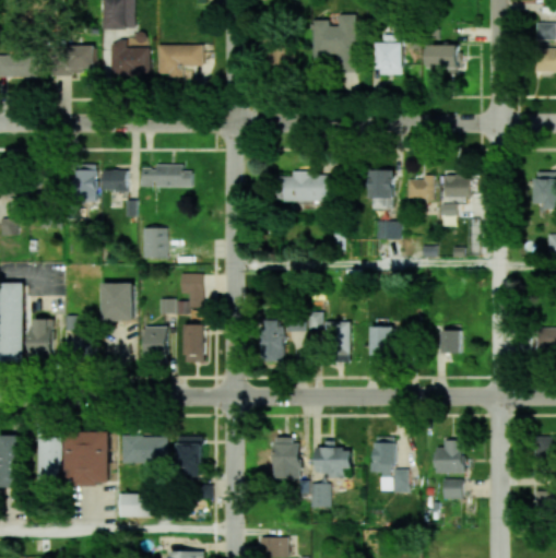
[(131,0),(101,0),(101,30),(131,30),(131,0)]
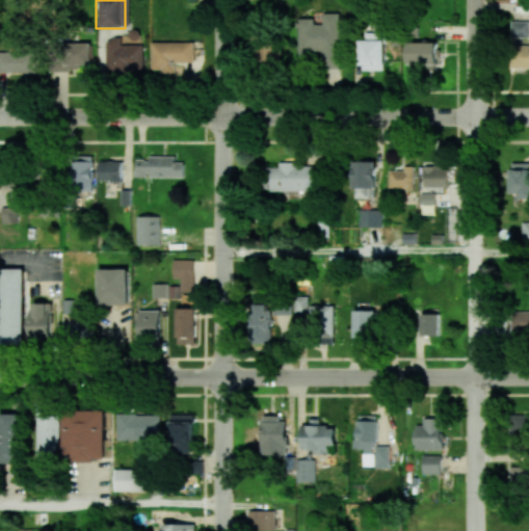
[(338,15),(320,15),(320,25),(312,25),(312,20),(296,20),(297,55),(320,54),(320,70),(339,70),(338,15)]
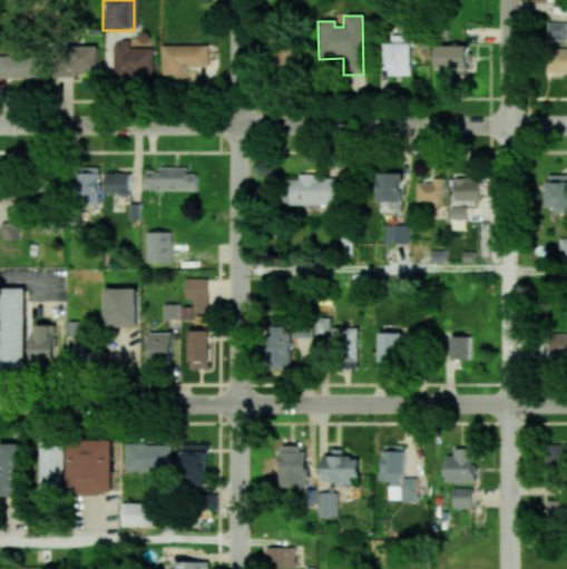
[(566,25),(546,23),(545,41),(566,41),(566,25)]
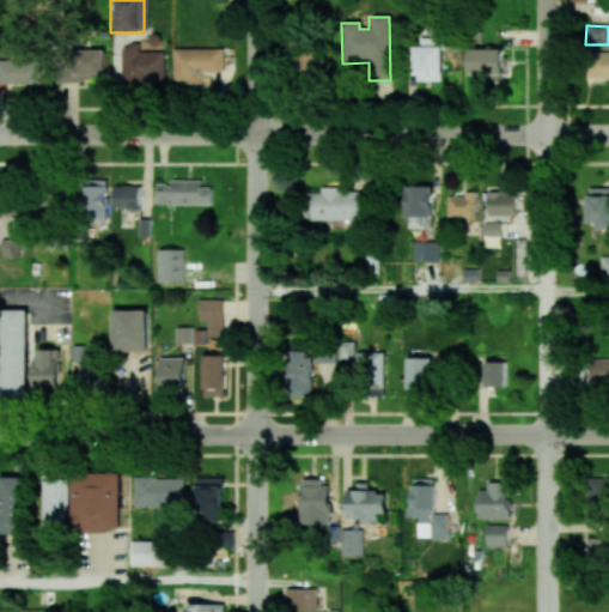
[(158,36),(145,36),(145,48),(157,49),(158,36)]
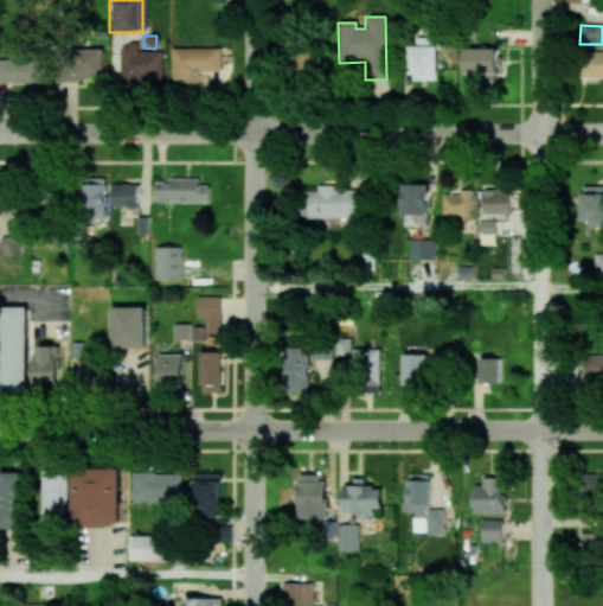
[(435,81),(435,37),(414,37),(415,46),(408,46),(408,82),(435,81)]
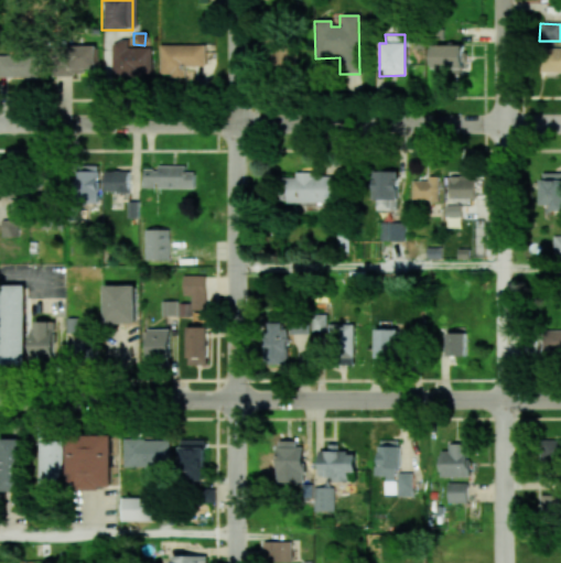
[(265,67),(292,69),(294,42),(266,40),(265,67)]
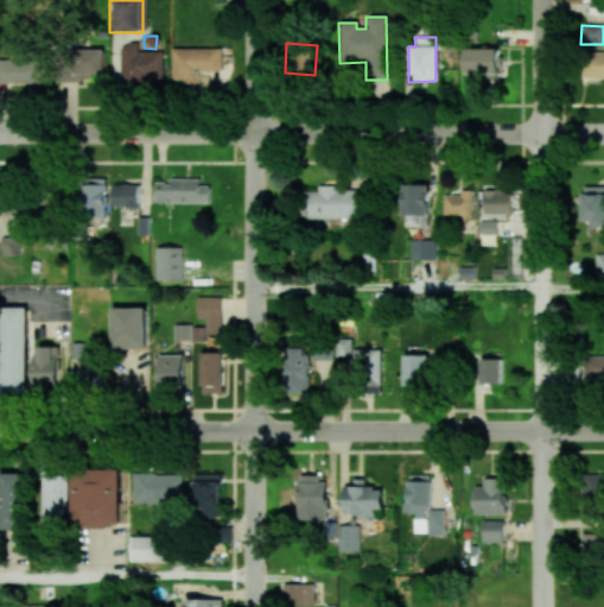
[(160,83),(160,51),(135,52),(135,45),(118,45),(119,83),(160,83)]
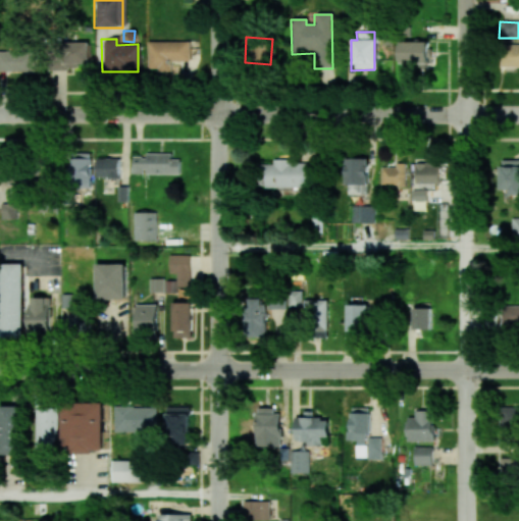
[(188,62),(187,42),(145,43),(146,69),(155,69),(155,72),(169,72),(168,62),(188,62)]
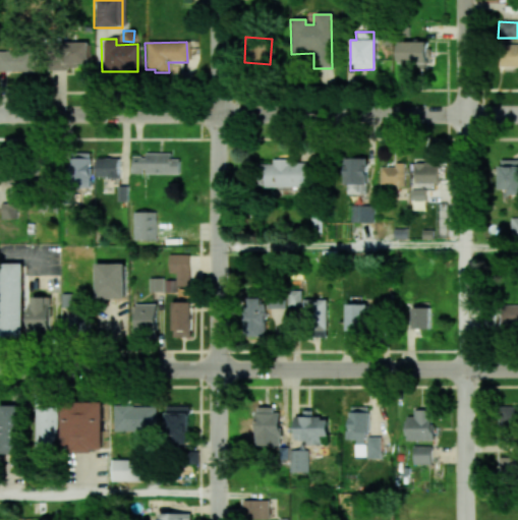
[(427,42),(397,43),(397,65),(427,64),(427,42)]
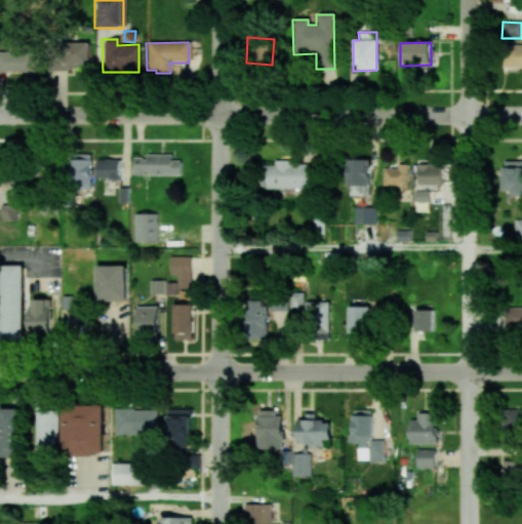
[(86,44),(49,44),(49,69),(87,69),(86,44)]
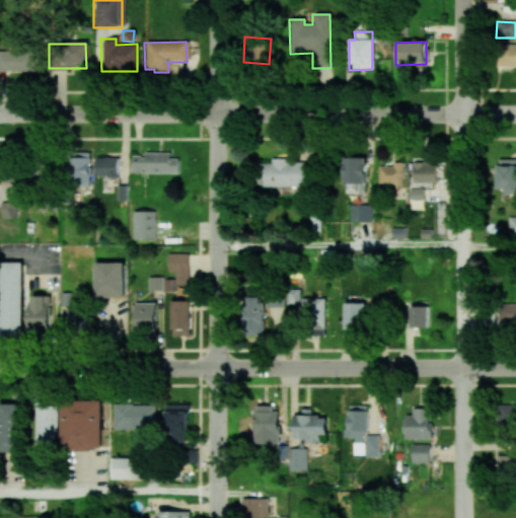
[(515,67),(515,45),(501,45),(500,67),(515,67)]
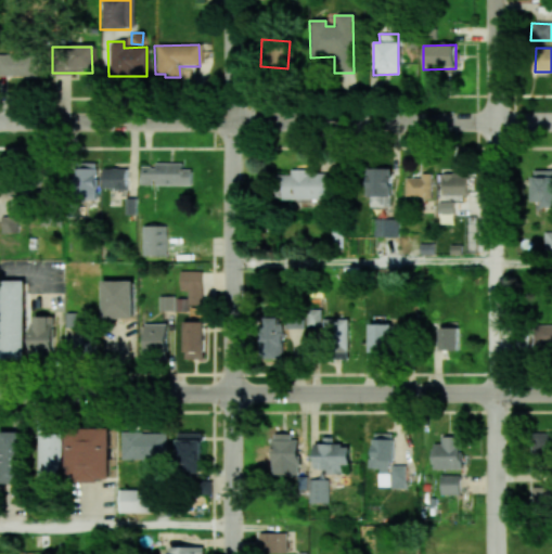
[(0,76),(34,77),(34,55),(0,54),(0,76)]
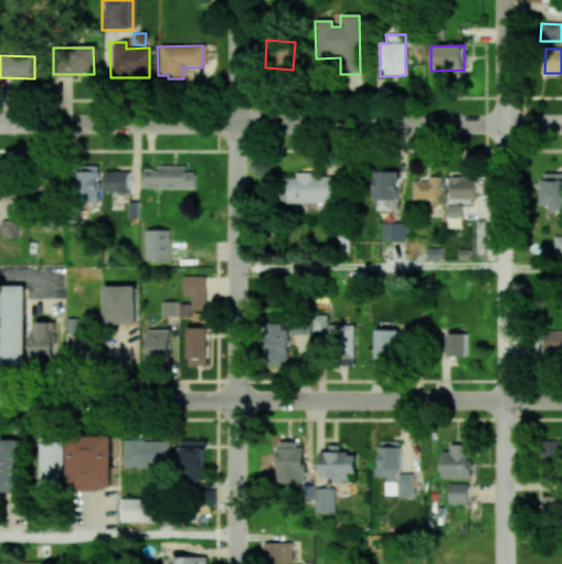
[(192,173),(183,173),(183,167),(156,167),(155,171),(141,170),(141,189),(155,190),(192,190),(192,173)]
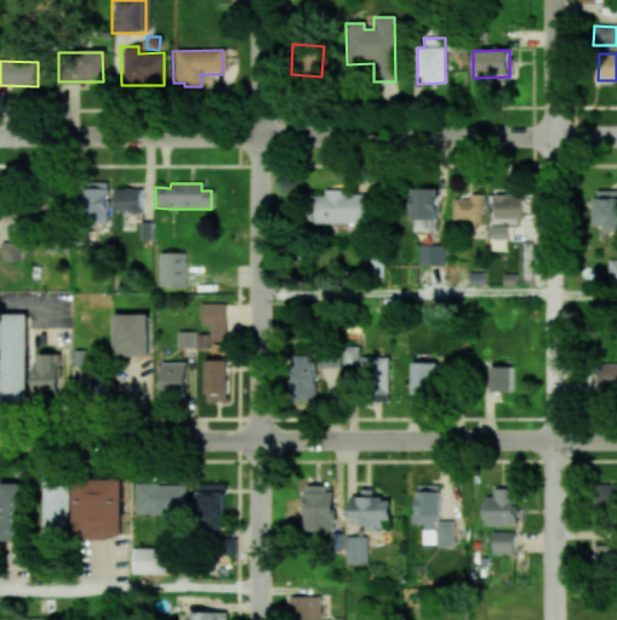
[(107,189),(84,189),(83,225),(106,225),(107,189)]
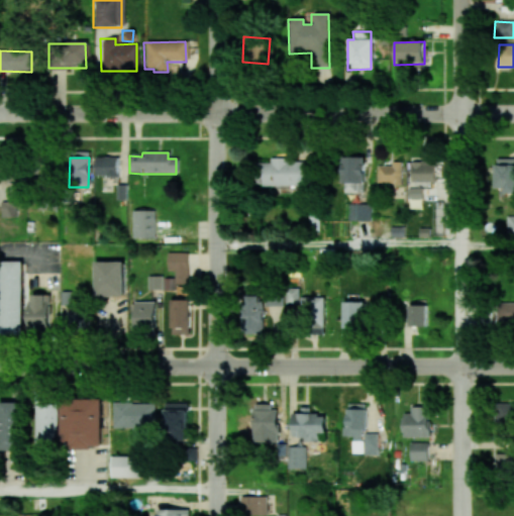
[(94,177),(116,177),(115,158),(93,159),(94,177)]
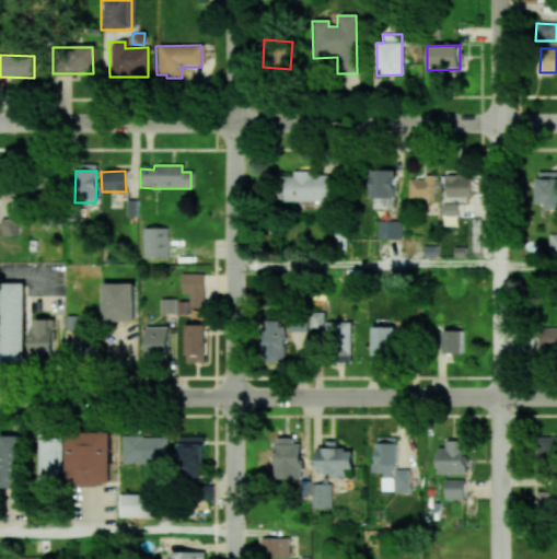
[(392,171),(368,171),(368,200),(372,200),(372,209),(392,209),(392,171)]
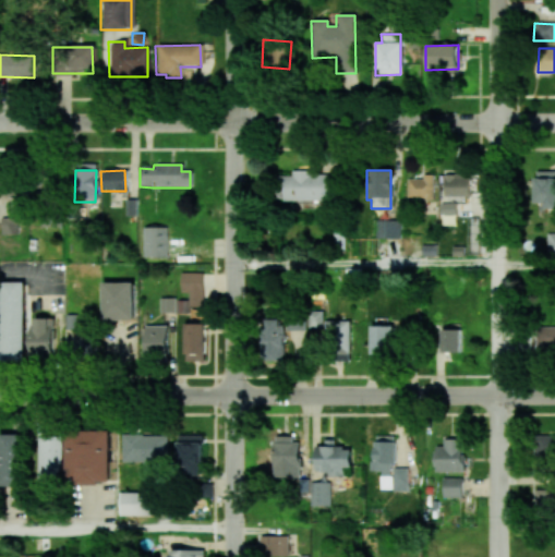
[(554,210),(554,182),(554,171),(532,172),(533,204),(543,204),(543,212),(554,210)]
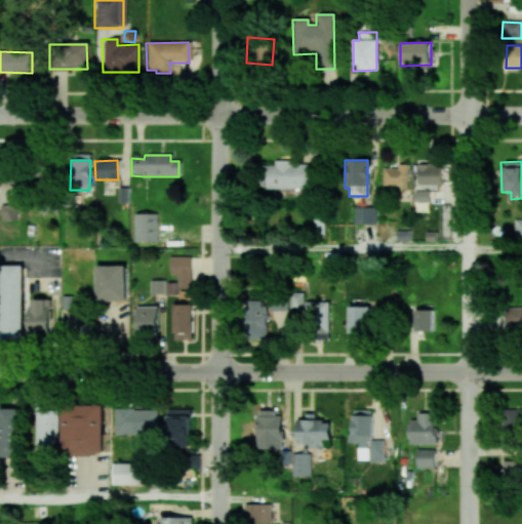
[(258,166),(258,189),(312,190),(312,162),(272,162),(272,166),(258,166)]
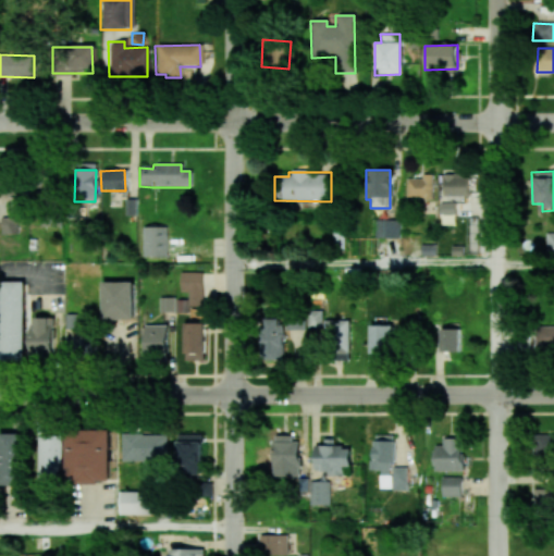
[(431,199),(431,174),(420,175),(420,178),(404,180),(404,199),(431,199)]
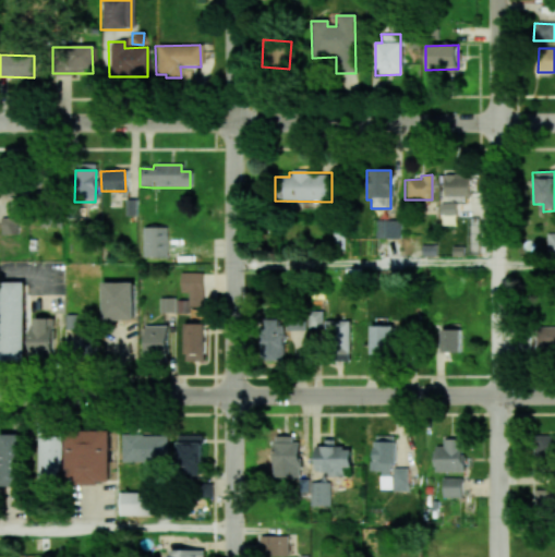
[(468,196),(467,174),(442,176),(443,197),(468,196)]
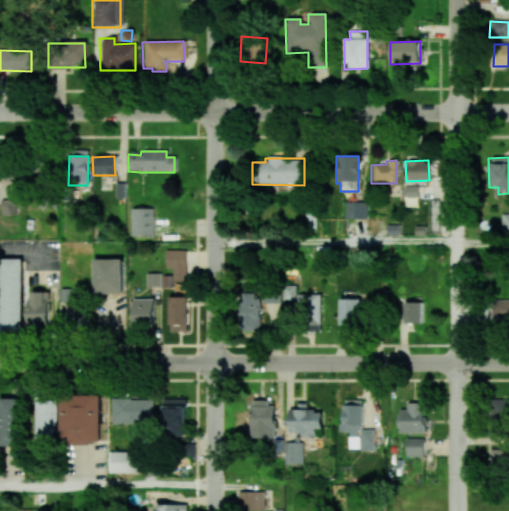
[(415,187),(402,187),(402,198),(415,198),(415,187)]
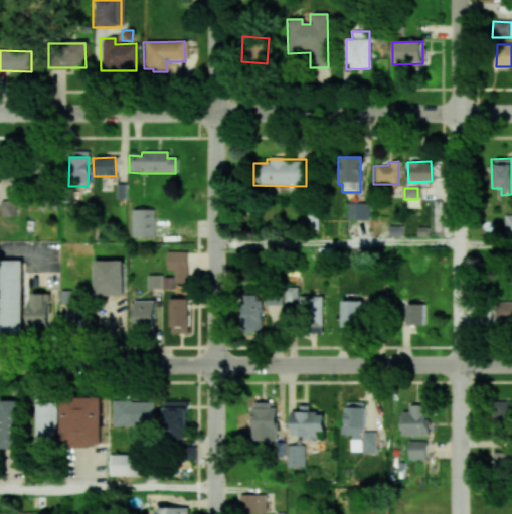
[(344,220),(367,221),(367,204),(345,203),(344,220)]
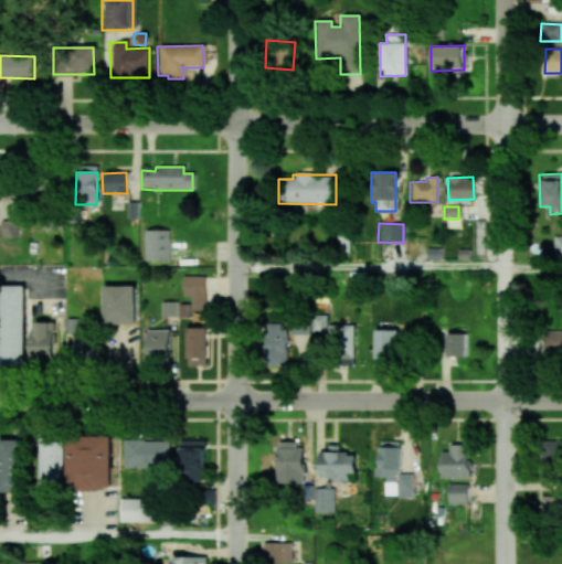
[(142,261),(167,261),(167,231),(142,231),(142,261)]
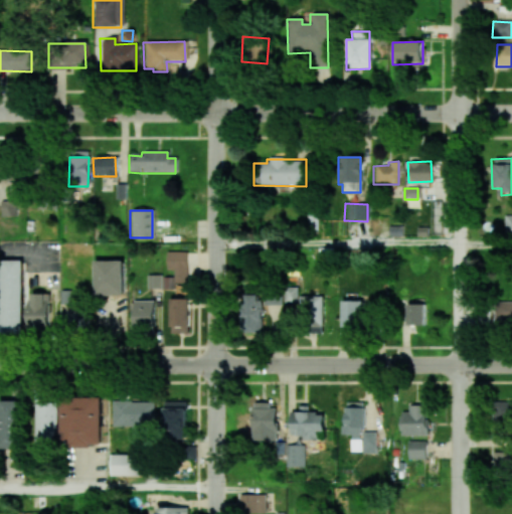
[(511,215),(502,215),(502,234),(511,234),(511,215)]
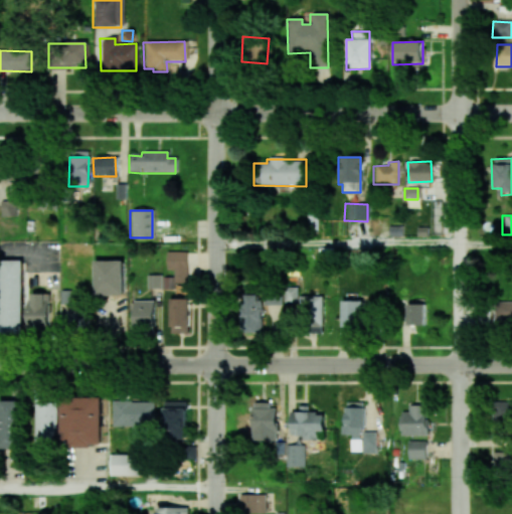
[(185,252),(165,252),(165,271),(172,271),(172,283),(185,283),(185,252)]
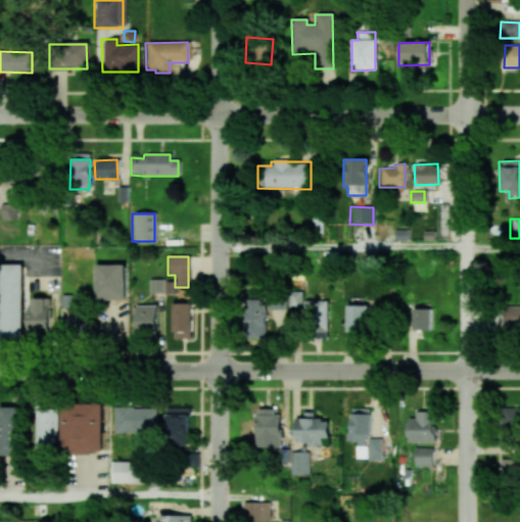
[(21,340),(21,266),(0,265),(0,339),(21,340)]
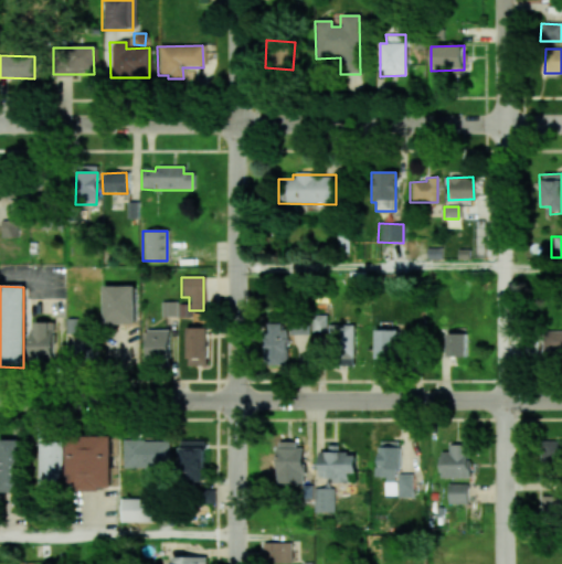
[(103,325),(134,325),(134,287),(103,286),(103,325)]
